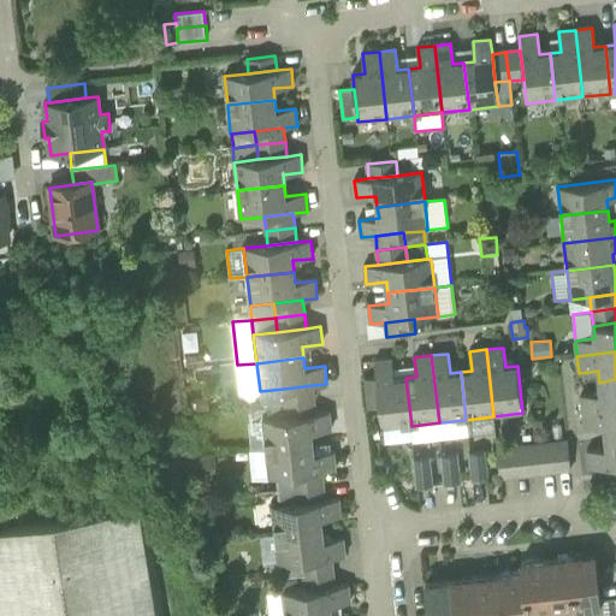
[(384,428),(412,426),(406,378),(395,379),(392,360),(375,362),(377,379),(380,408),(383,428),(384,428)]
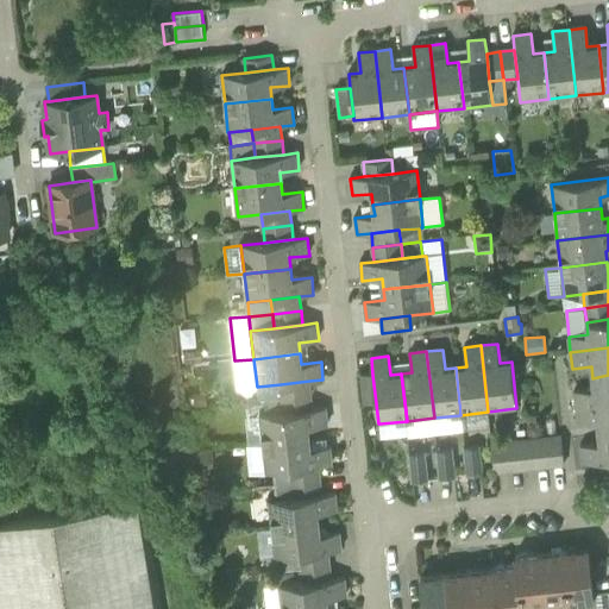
[(257,387),(253,359),(234,360),(237,389),(257,387)]
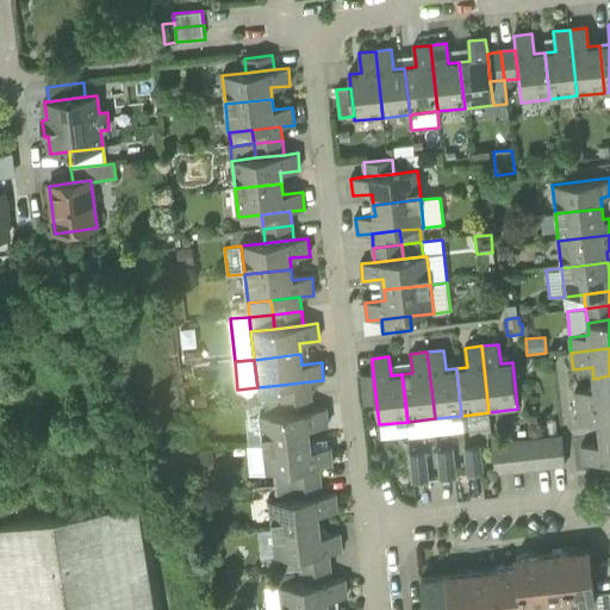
[(362,377),(366,405),(377,404),(373,375),(362,377)]
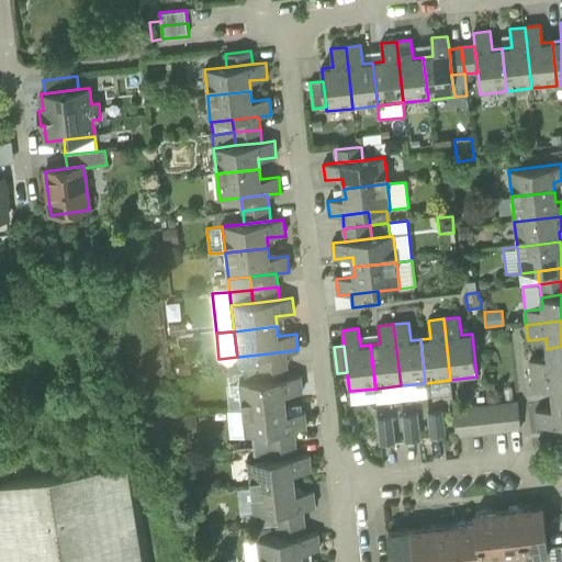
[(530,360),(531,375),(561,372),(561,346),(547,349),(548,359),(530,360)]
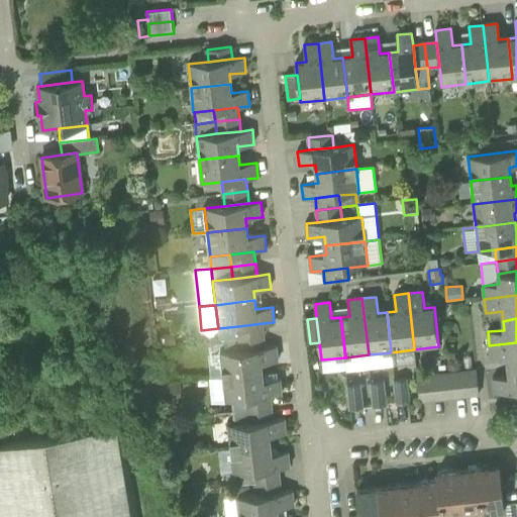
[(238,326),(239,338),(264,335),(263,323),(238,326)]
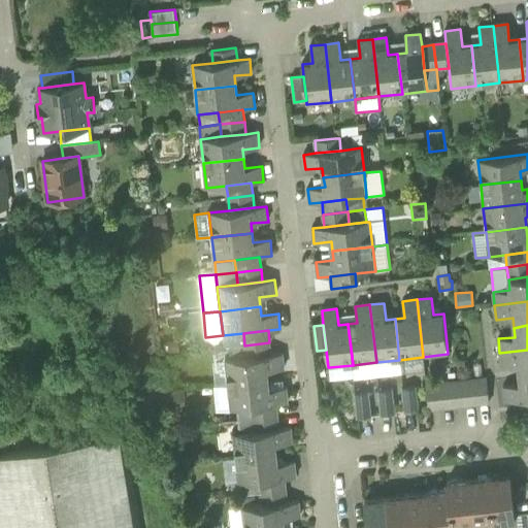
[(244,345),(243,333),(223,335),(224,348),(244,345)]
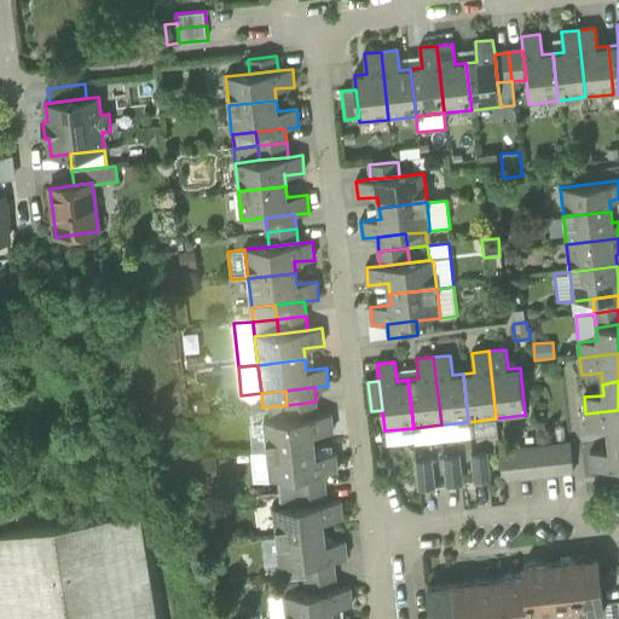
[(317,416),(316,401),(287,405),(288,420),(317,416)]
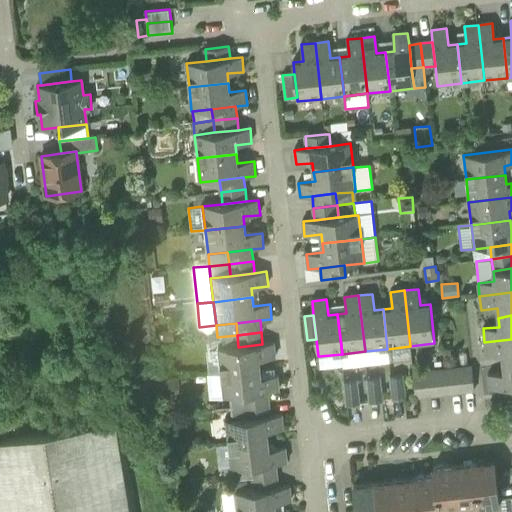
[(502,354),(503,363),(511,362),(511,339),(484,342),(486,356),(502,354)]
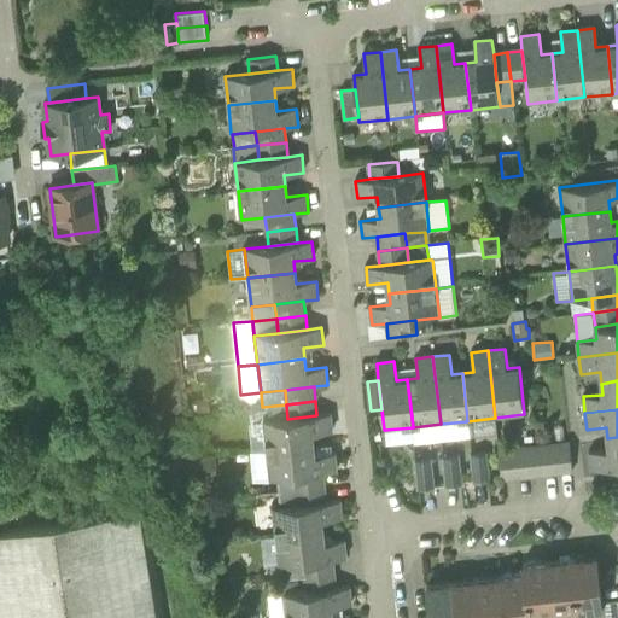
[(263,421),(267,450),(314,445),(313,435),(333,432),(331,414),(316,415),(287,419),(263,421)]
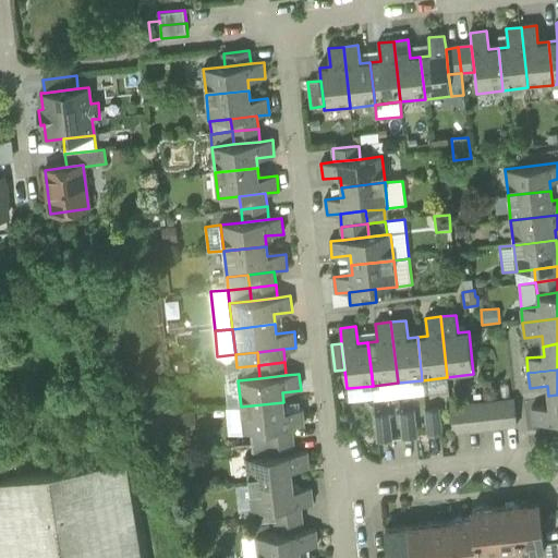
[(448,392),(447,377),(422,380),(424,395),(448,392)]
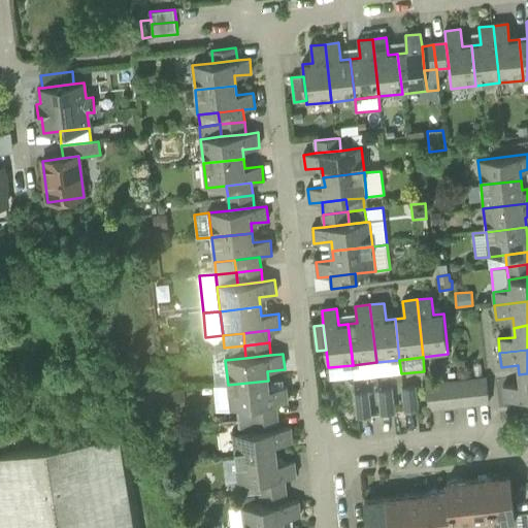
[(228,385),(225,360),(211,362),(213,387),(228,385)]
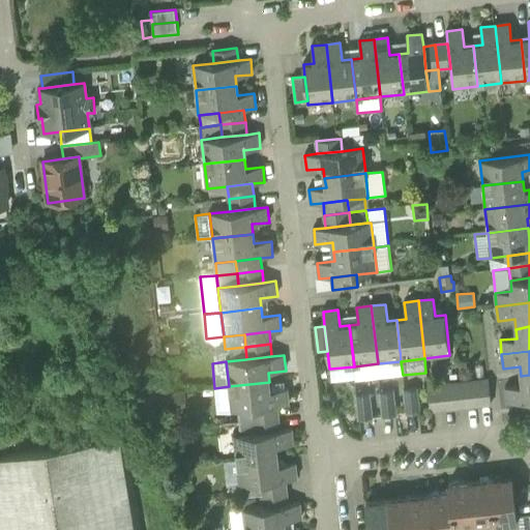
[(378,363),(379,379),(403,376),(403,375),(401,361),(378,363)]
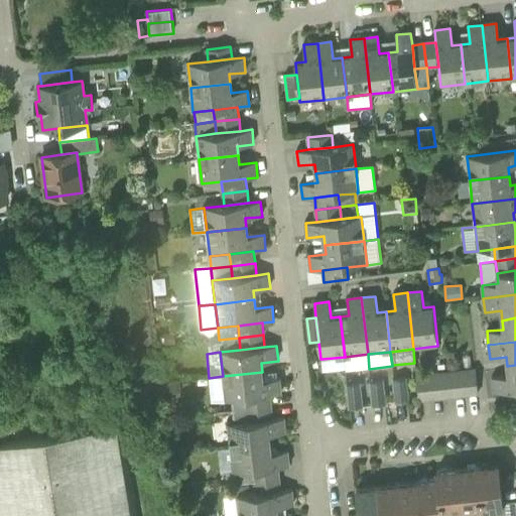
[(345,357),(346,369),(346,371),(369,369),(368,354),(345,357)]
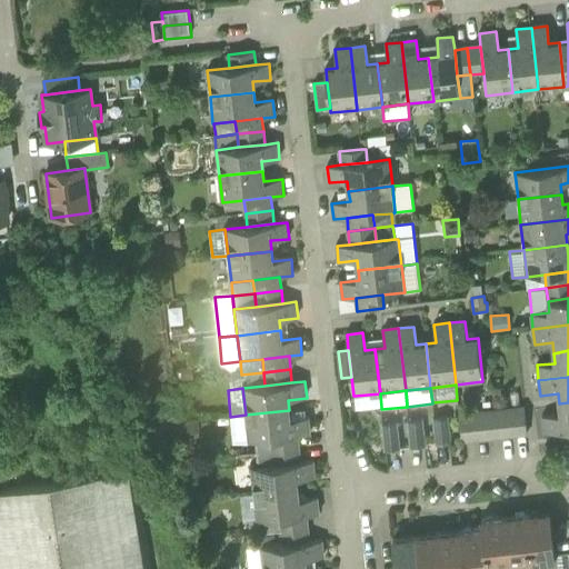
[(381,407),(380,393),(355,396),(356,409),(381,407)]
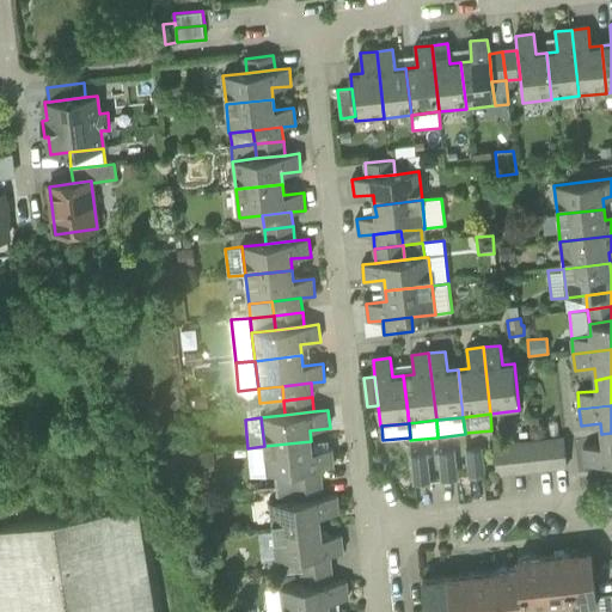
[(611,461),(611,433),(601,434),(603,446),(583,447),(586,465),(611,461)]
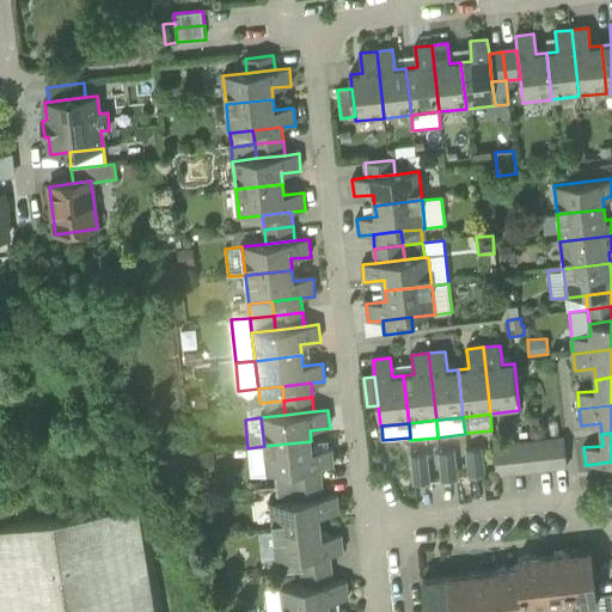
[(564,439),(550,440),(554,469),(568,467),(564,439)]
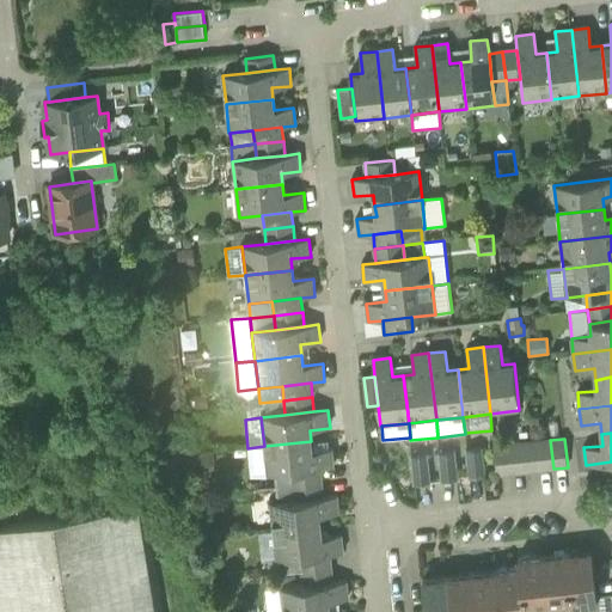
[(540,470),(554,469),(550,440),(537,441),(540,470)]
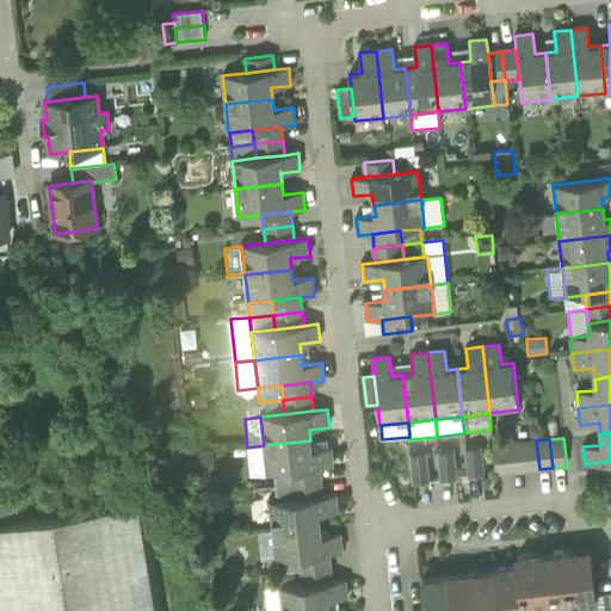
[(313,451),(310,440),(264,445),(267,474),(275,473),(291,471),(320,468),(333,467),(332,449),(313,451)]
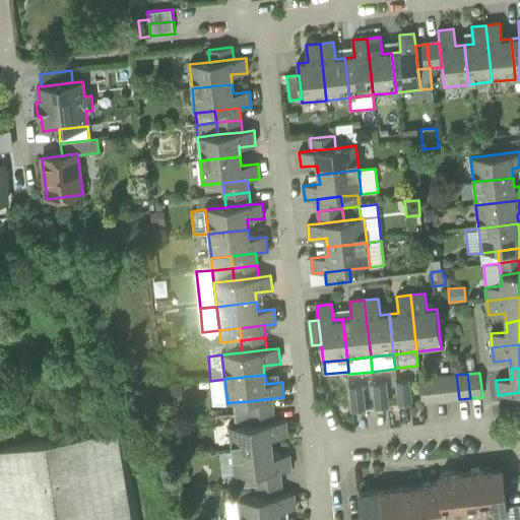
[(447,401),(459,399),(456,375),(444,377),(447,401)]
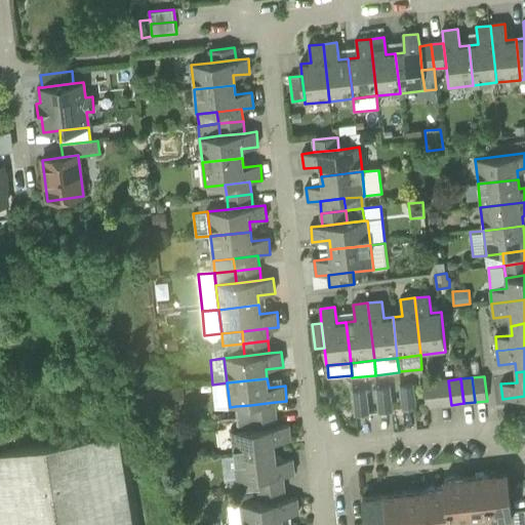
[(439,406),(451,405),(448,380),(436,381),(439,406)]
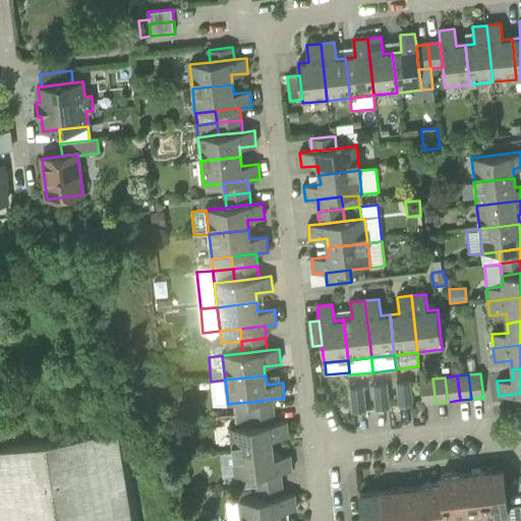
[(423,404),(436,403),(432,379),(421,380),(423,404)]
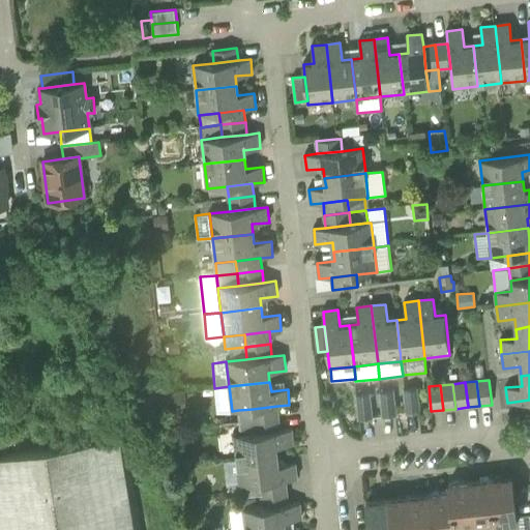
[(217,412),(232,411),(229,386),(214,388),(217,412)]
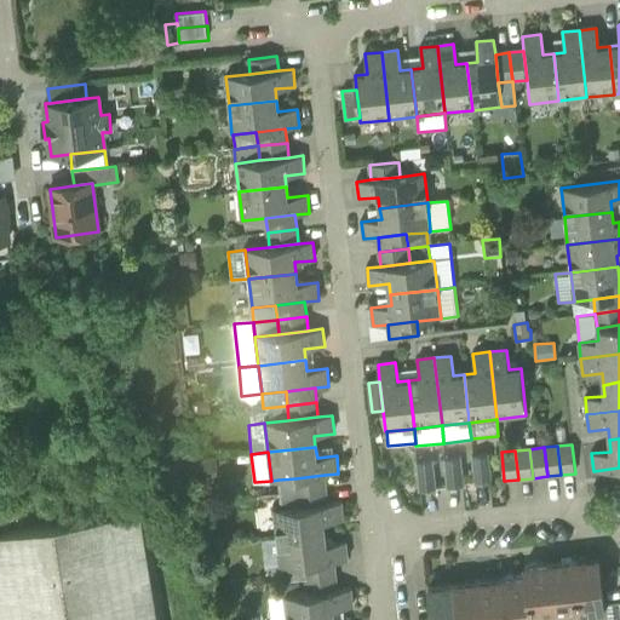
[(474,455),(476,484),(491,483),(488,454),(474,455)]
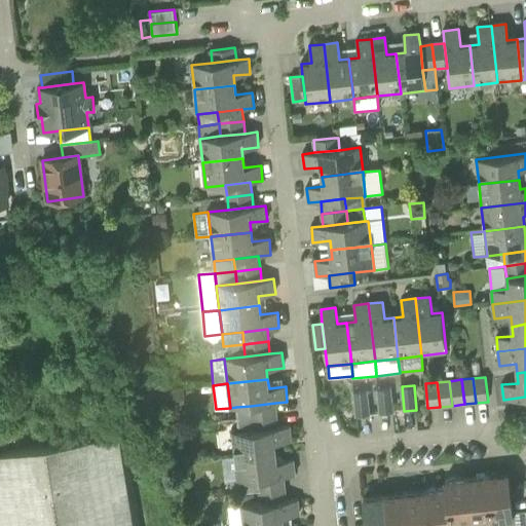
[(378,389),(380,414),(392,412),(390,387),(378,389)]
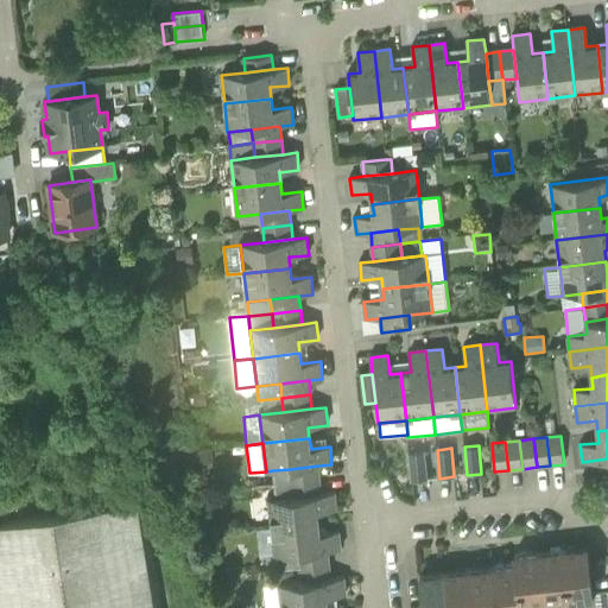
[(410,453),(413,481),(426,480),(424,451),(410,453)]
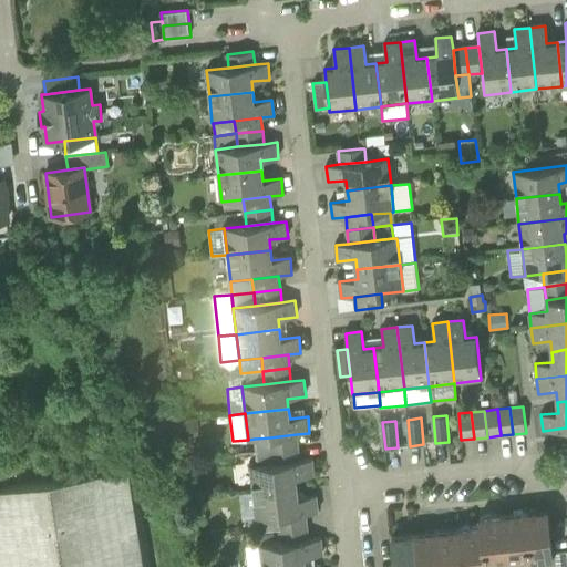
[(270,437),(271,451),(298,447),(297,434),(270,437)]
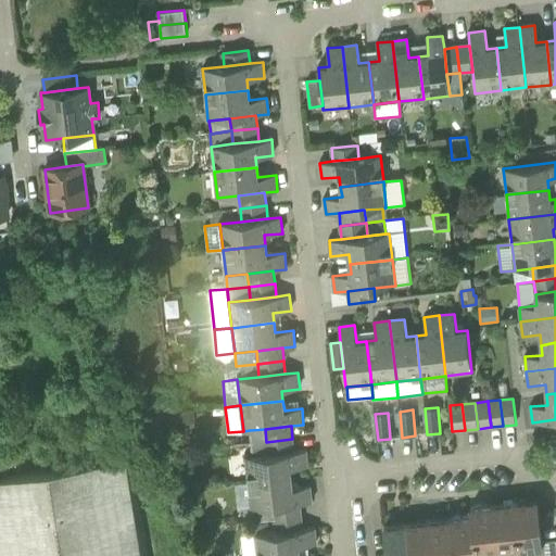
[(266,442),(265,429),(250,430),(251,443),(266,442)]
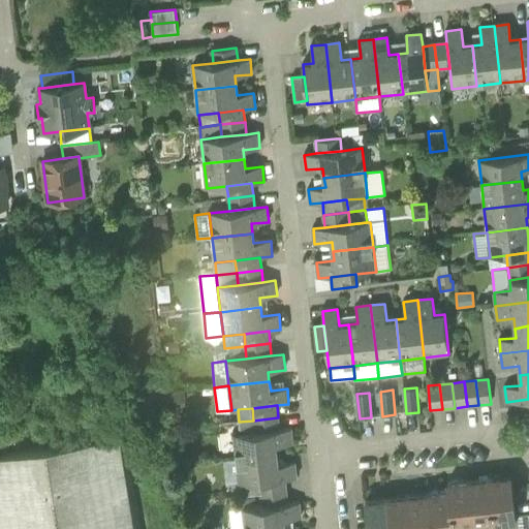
[(279,430),(278,417),(253,421),(254,433),(279,430)]
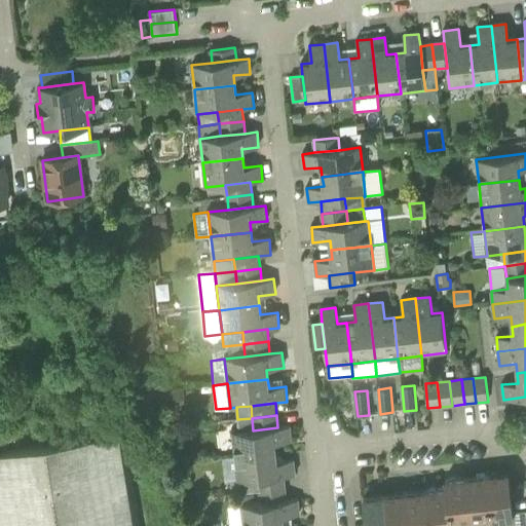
[(253,430),(252,418),(237,419),(238,431),(253,430)]
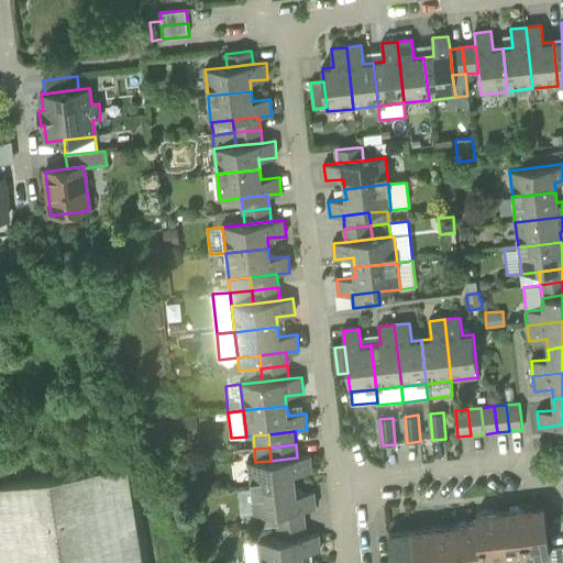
[(250,463),(252,489),(296,484),(295,474),(312,472),(310,456),(297,457),(271,461),(255,462),(250,463)]
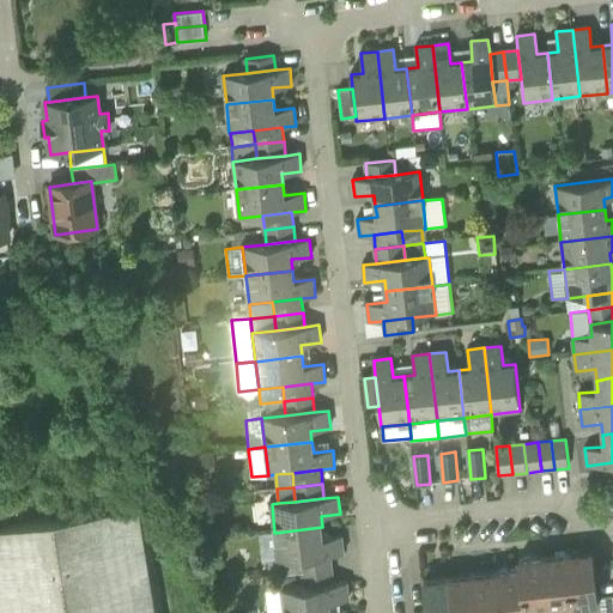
[(0,612),(162,612),(145,502),(0,525),(0,612)]
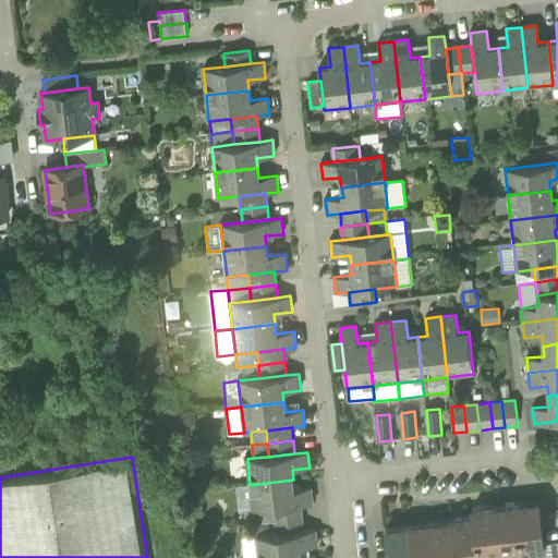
[(294,489),(293,480),(250,485),(253,511),(262,510),(275,508),(301,506),(314,504),(312,488),(294,489)]
